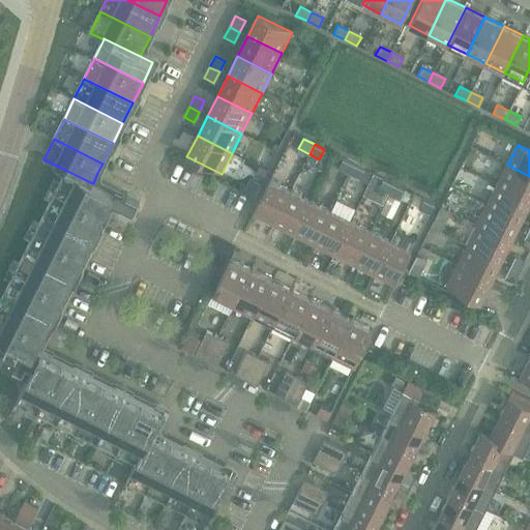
[(337,168),(350,174),(354,165),(343,158),(337,168)]
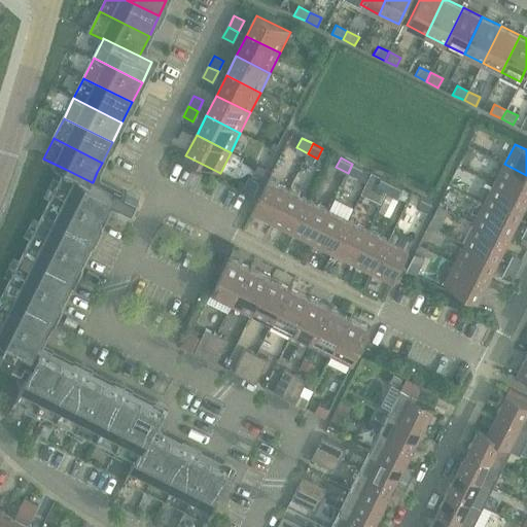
[(357,178),(362,169),(352,164),(348,173),(357,178)]
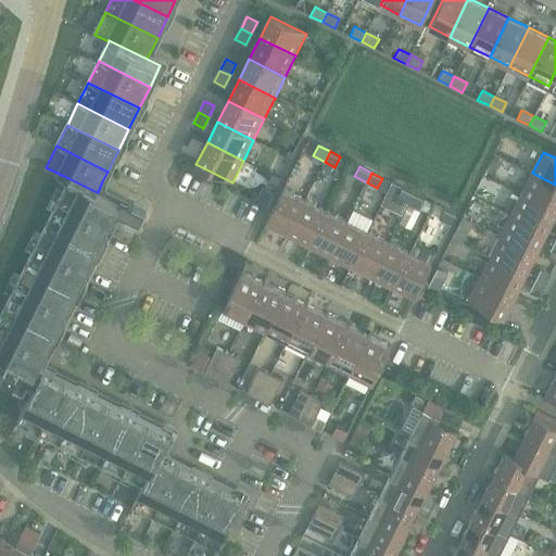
[(521,194),(555,211),(555,185),(532,173),(521,194)]
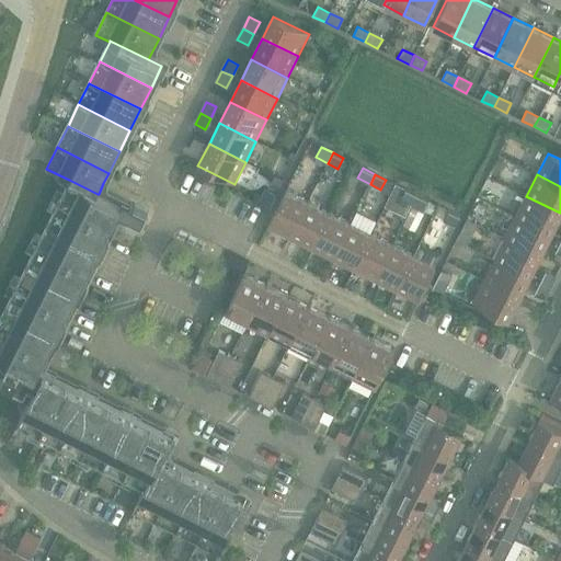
[(69,180),(58,201),(110,227),(117,213),(121,205),(99,194),(98,194),(69,180)]
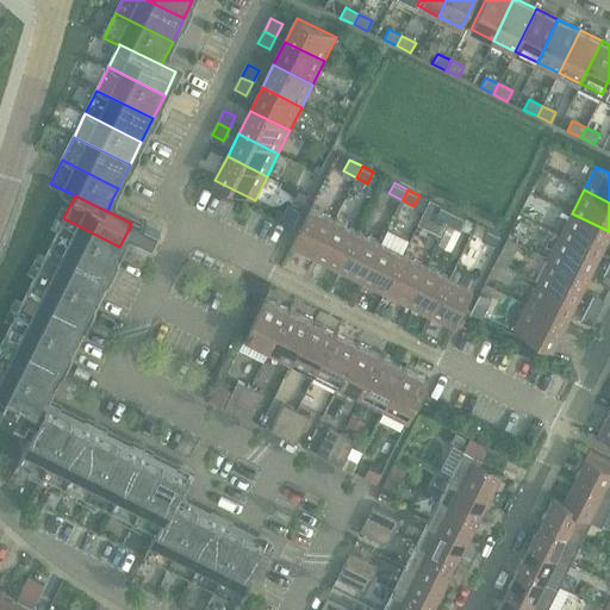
[(440,205),(435,217),(448,223),(454,212),(440,205)]
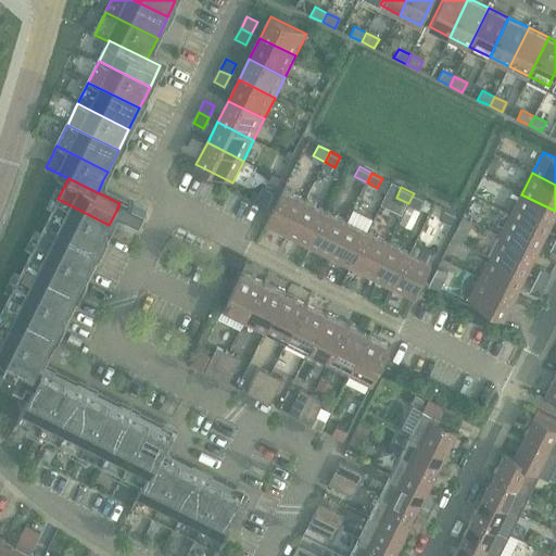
[(257,199),(267,204),(273,193),(263,188),(257,199)]
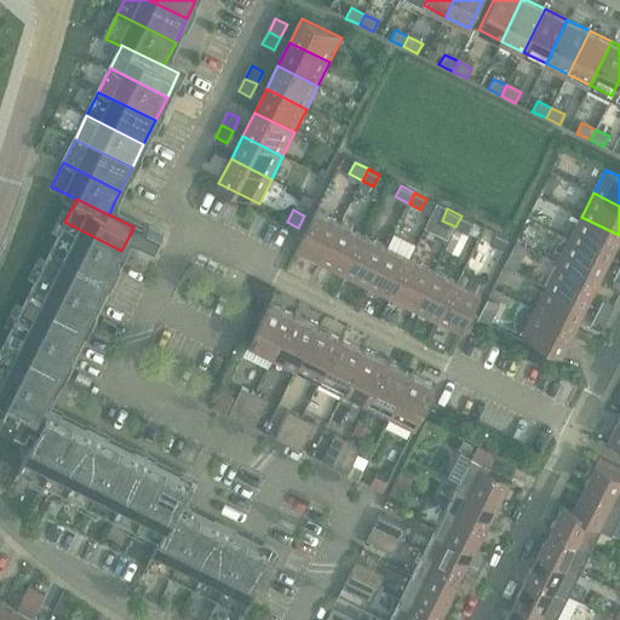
[(316,211),(297,252),(321,264),(340,223),(316,211)]
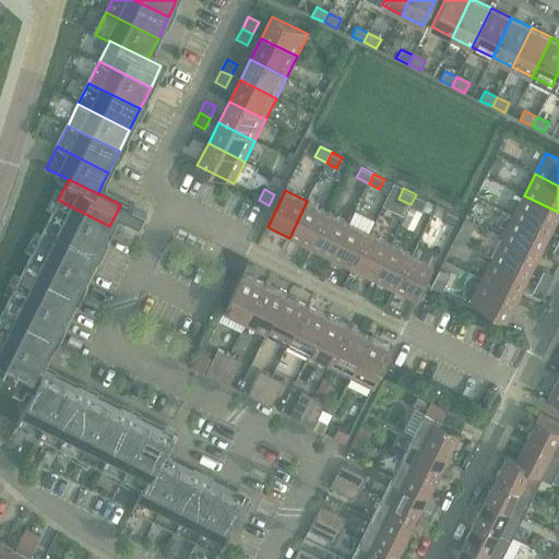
[(421,210),(427,200),(416,194),(411,204),(421,210)]
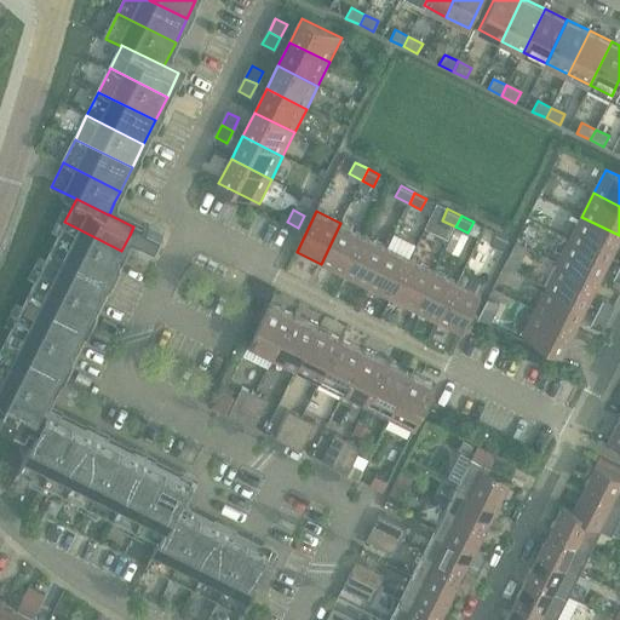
[(609,259),(619,239),(619,235),(581,217),(569,240),(609,259)]
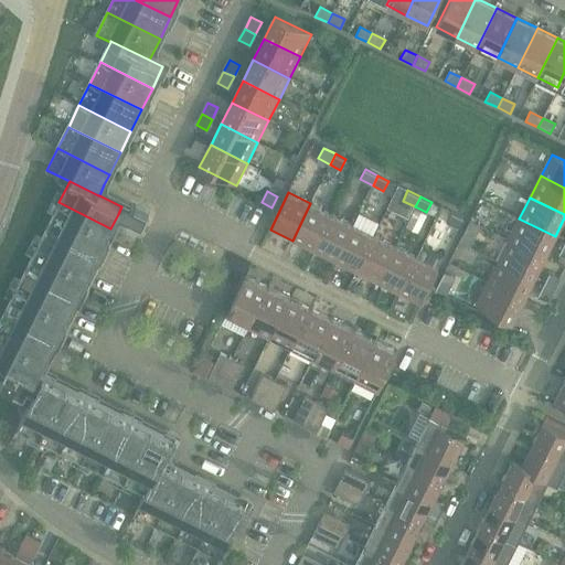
[(100,249),(110,228),(59,202),(49,224),(100,249)]
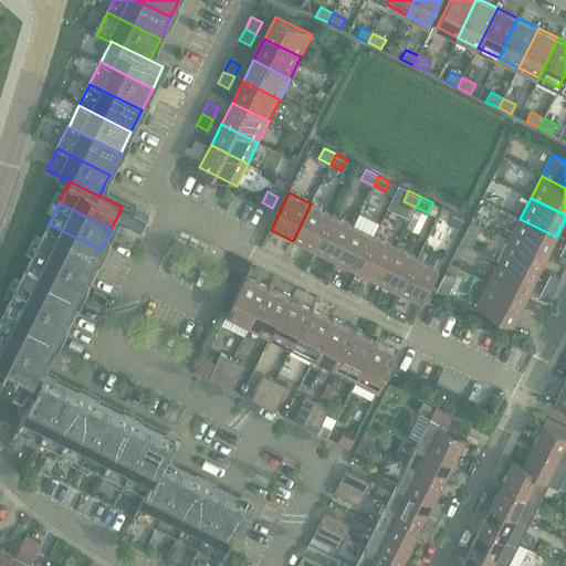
[(293,241),(314,251),(333,215),(311,203),(293,241)]
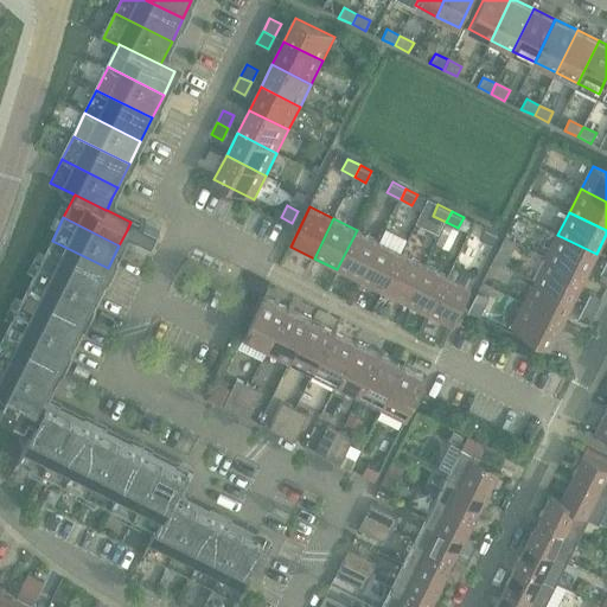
[(131,222),(127,230),(134,234),(153,243),(160,229),(146,221),(145,222),(140,219),(138,225),(131,222)]
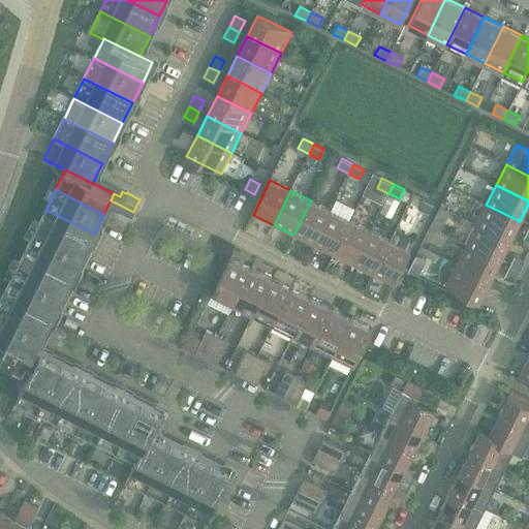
[(423,198),(417,208),(428,213),(433,204),(423,198)]
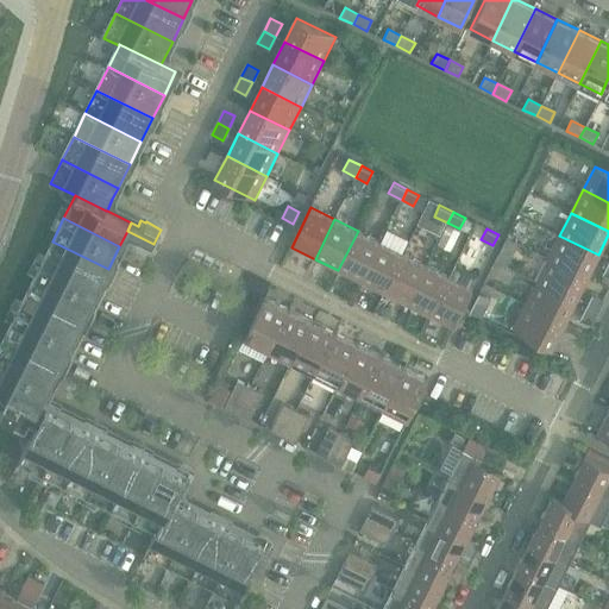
[(381,243),(362,282),(384,294),(403,253),(410,240),(387,230),(381,243)]
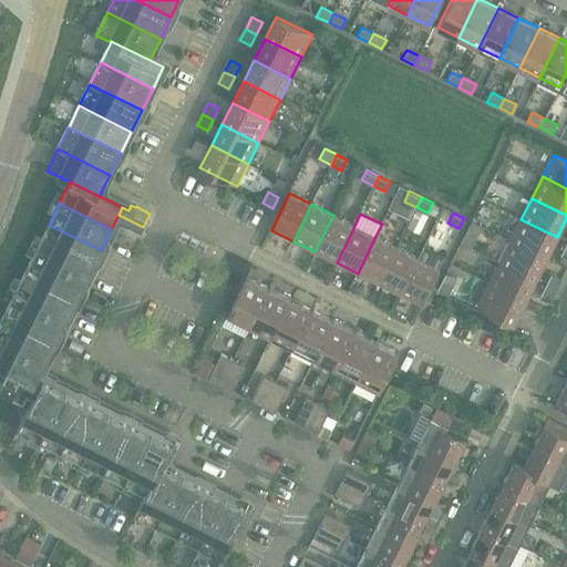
[(315,251),(337,263),(354,226),(333,215),(315,251)]
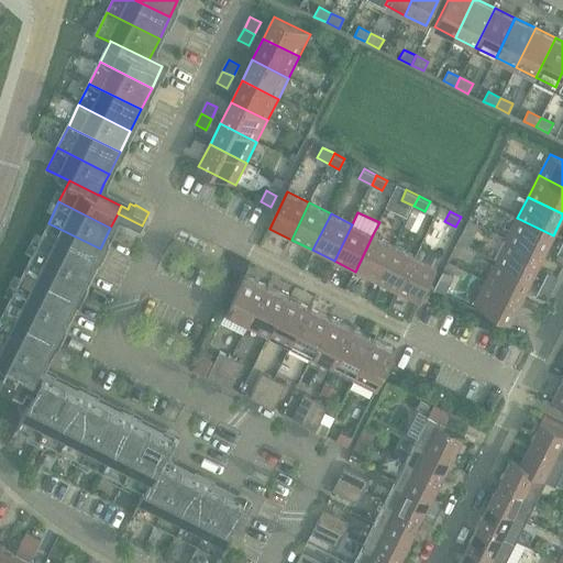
[(517,218),(507,239),(543,257),(553,235),(517,218)]
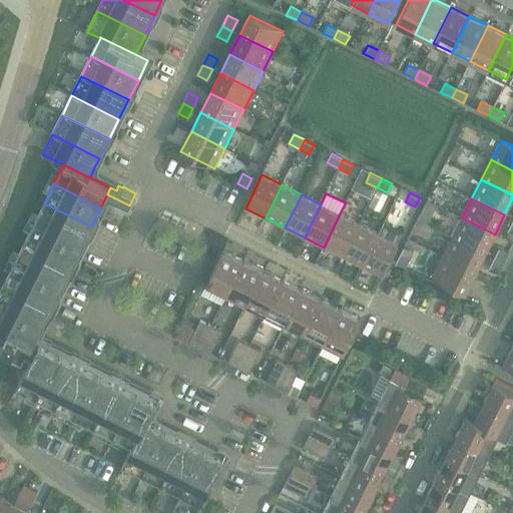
[(44,203),(34,222),(81,246),(91,226),(44,203)]
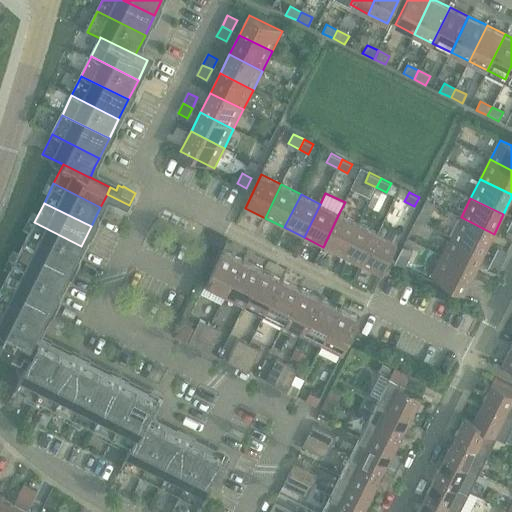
[(359,223),(339,213),(323,247),(342,256),(359,223)]
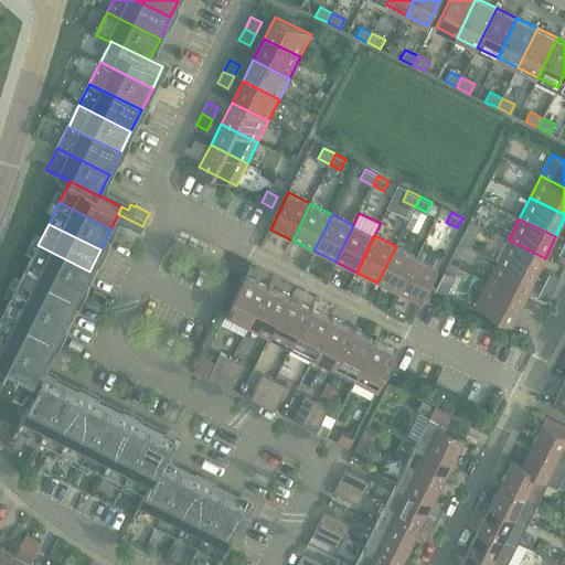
[(498,260),(534,279),(545,258),(509,240),(498,260)]
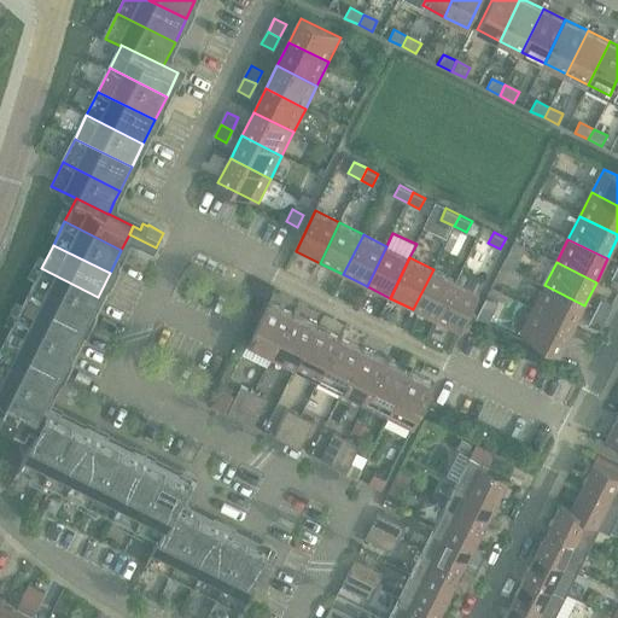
[(86,320),(98,297),(41,268),(29,292),(86,320)]
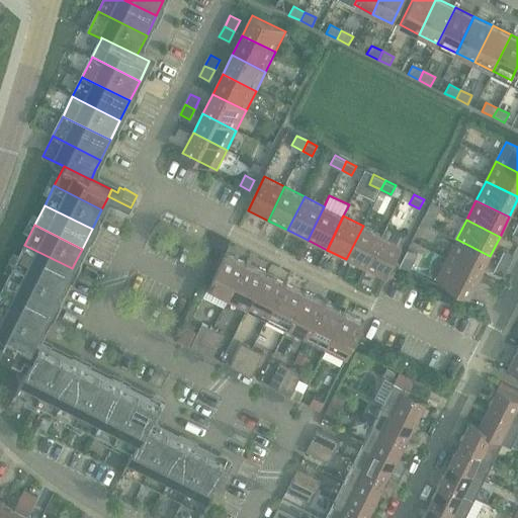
[(346,259),(366,269),(382,235),(363,226),(346,259)]
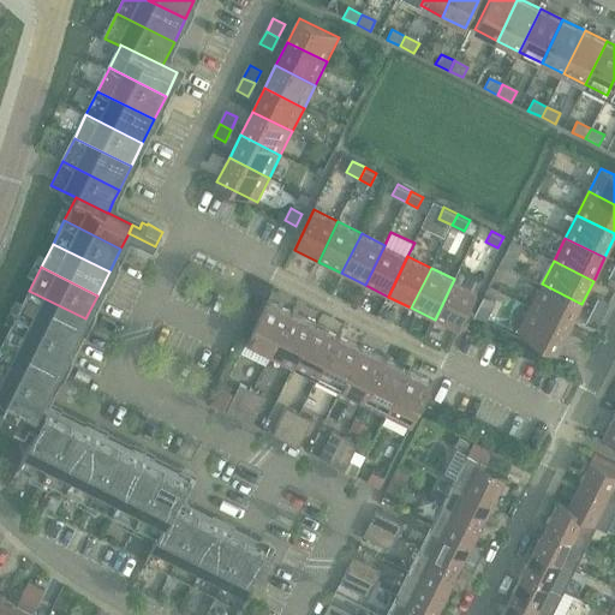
[(478,291),(477,291),(454,279),(435,320),(459,332),(478,291)]
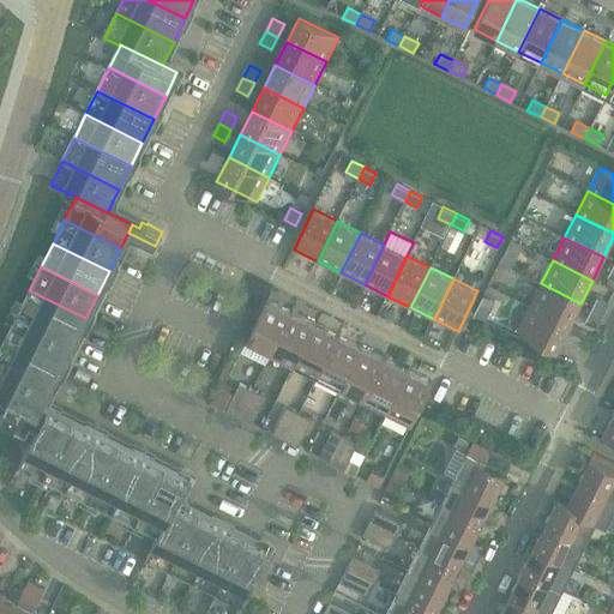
[(541,283),(529,307),(569,326),(581,304),(541,283)]
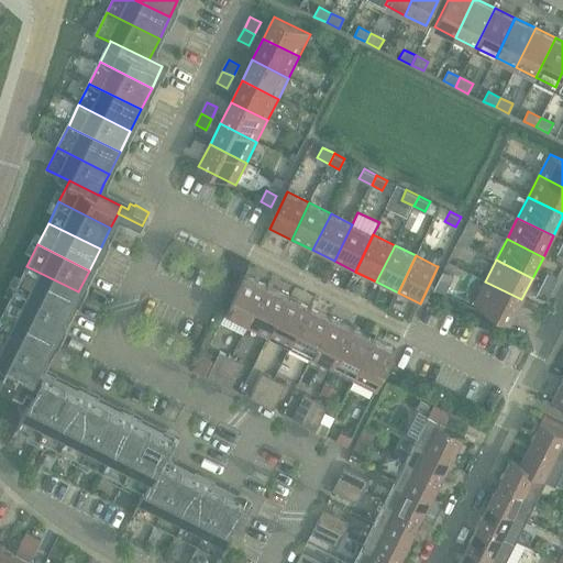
[(26,266),(15,287),(68,313),(78,291),(26,266)]
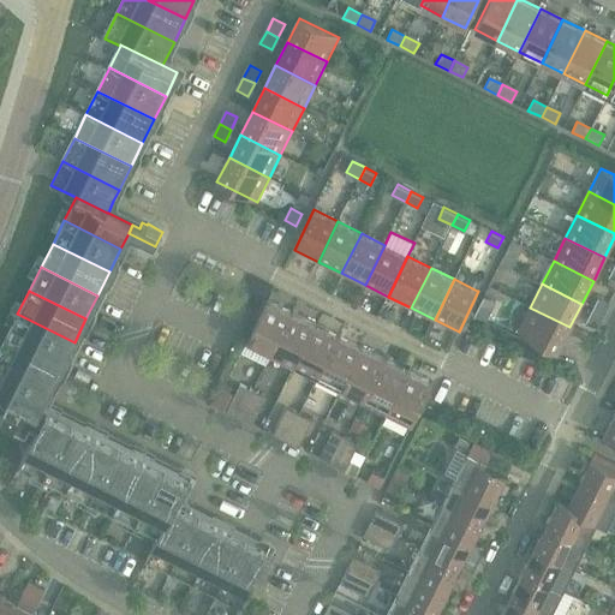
[(487,322),(496,302),(483,296),(473,315),(487,322)]
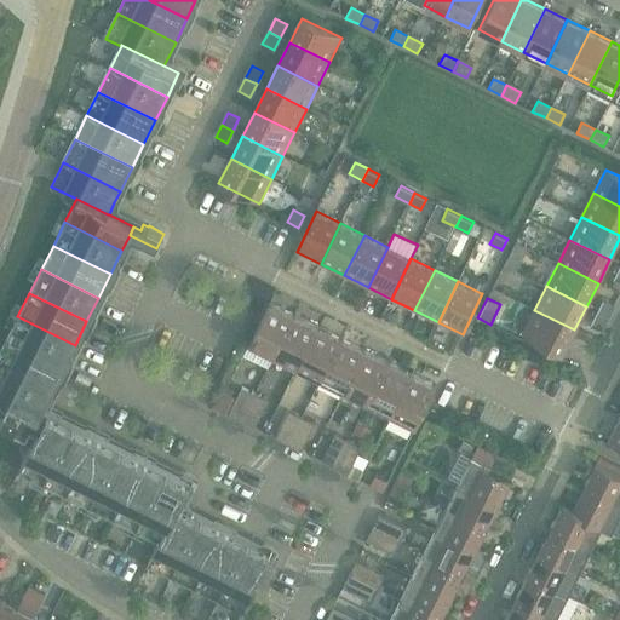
[(603,299),(596,311),(607,317),(614,305),(603,299)]
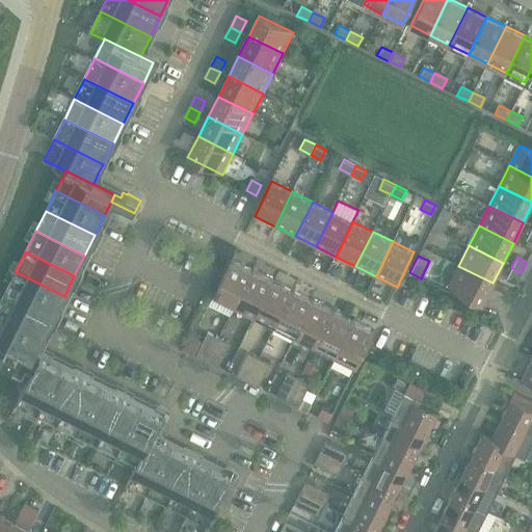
[(230,315),(236,304),(254,270),(233,260),(215,294),(210,304),(230,315)]
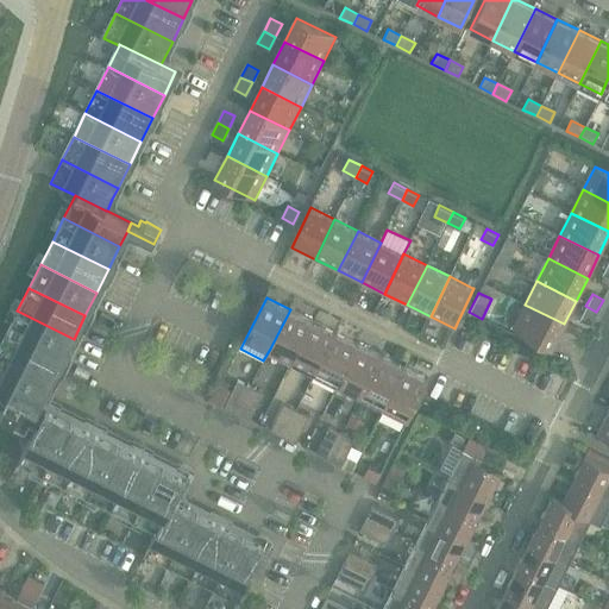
[(513,327),(552,347),(564,324),(525,305),(513,327)]
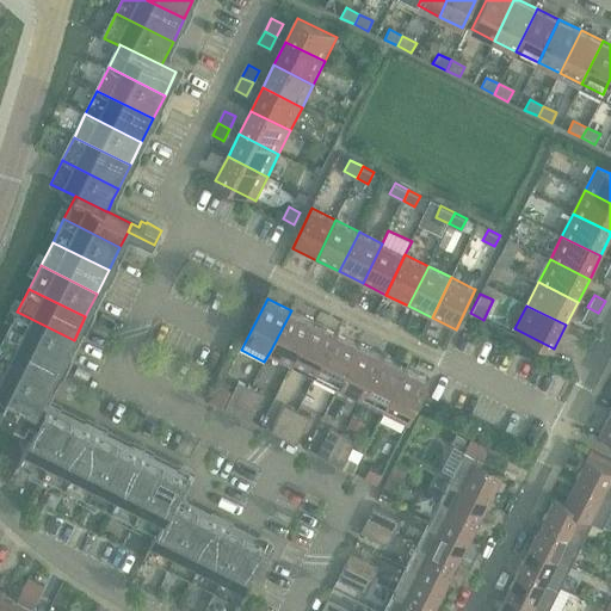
[(581,320),(592,325),(598,313),(587,307),(581,320)]
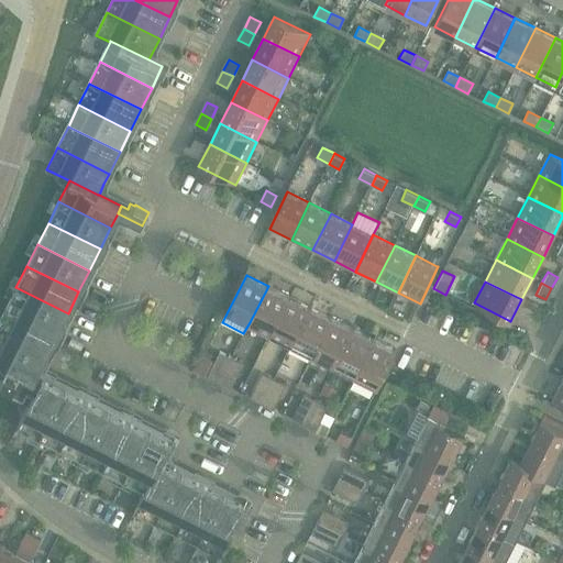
[(250,322),(272,333),(289,297),(268,286),(250,322)]
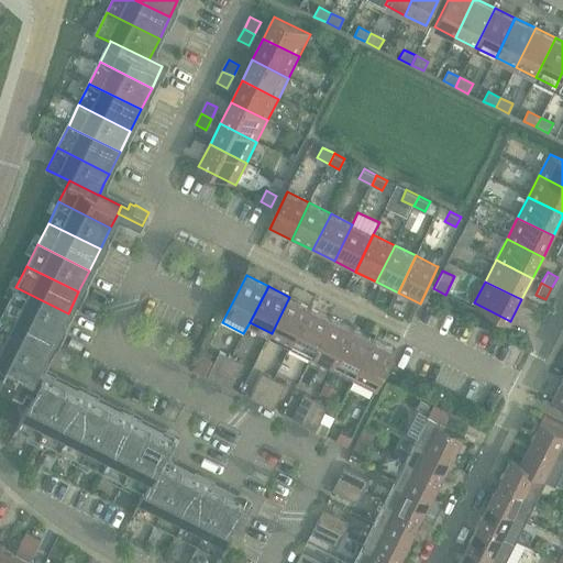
[(57,334),(68,313),(15,287),(6,309),(57,334)]
